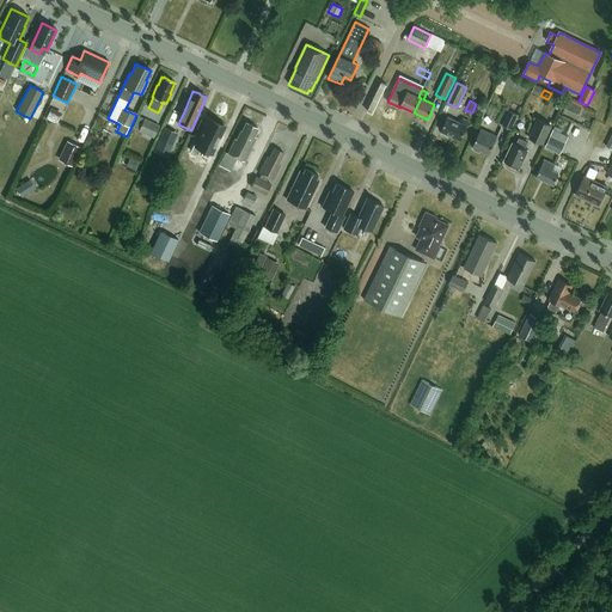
[(579,115),(581,109),(568,102),(564,109),(579,115)]
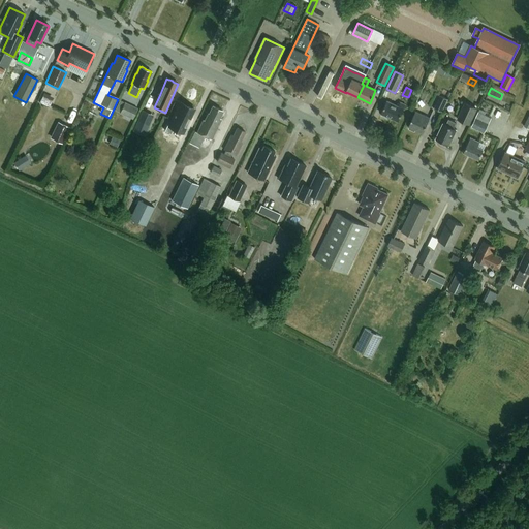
[(434,109),(441,113),(447,99),(440,96),(434,109)]
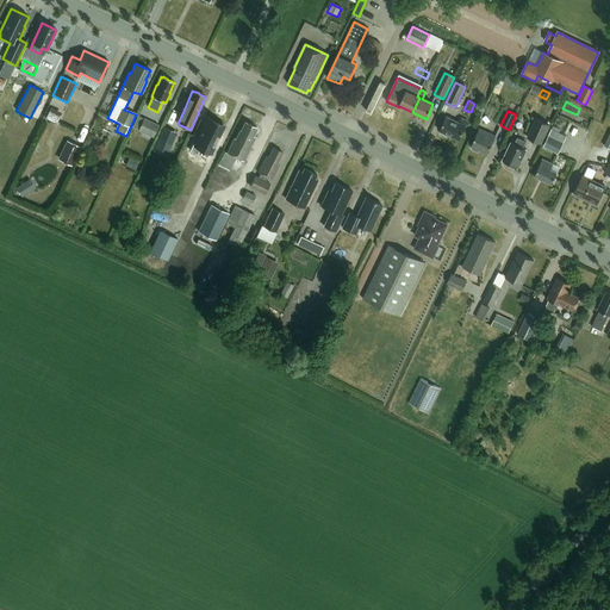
[(459,123),(446,117),(440,131),(441,132),(441,134),(441,136),(446,137),(447,137),(448,136),(459,141),(468,122),(461,118),(459,123)]
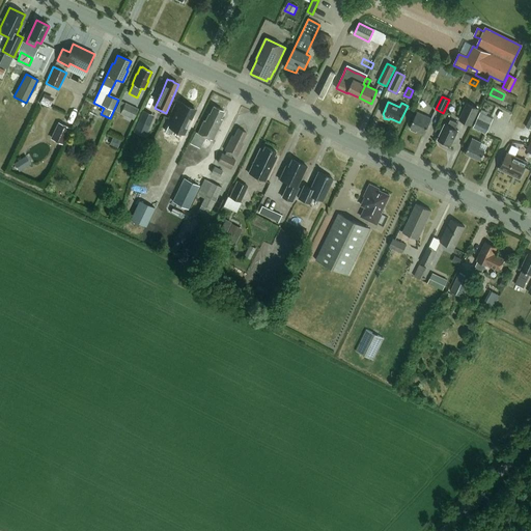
[(467,103),(458,120),(471,126),(479,109),(467,103)]
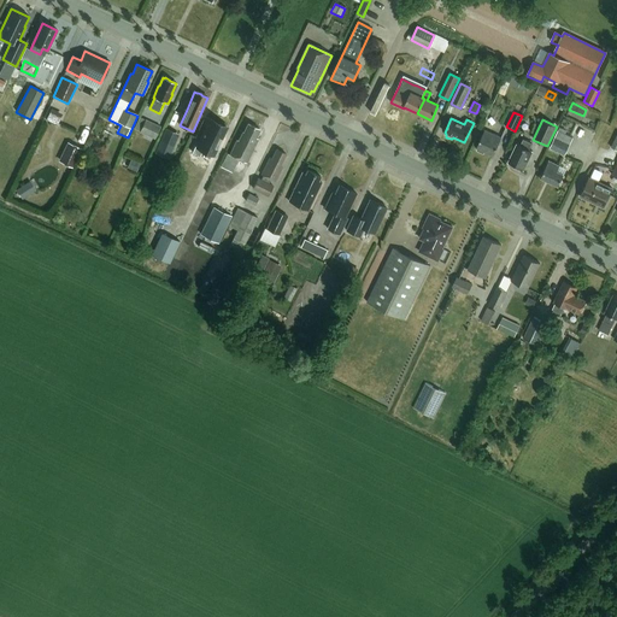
[(139,133),(154,140),(160,128),(145,121),(139,133)]
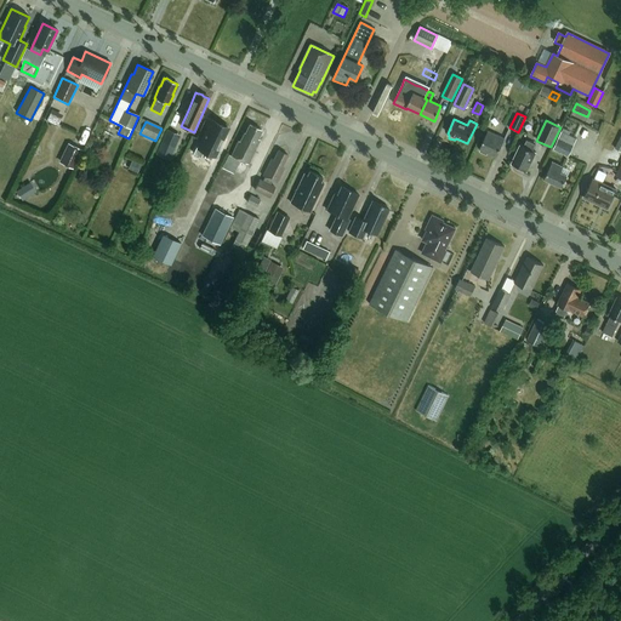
[(203,140),(199,148),(197,147),(193,154),(200,158),(204,151),(215,157),(218,149),(218,151),(224,140),(223,138),(228,129),(211,121),(206,131),(205,131),(201,140),(203,140)]
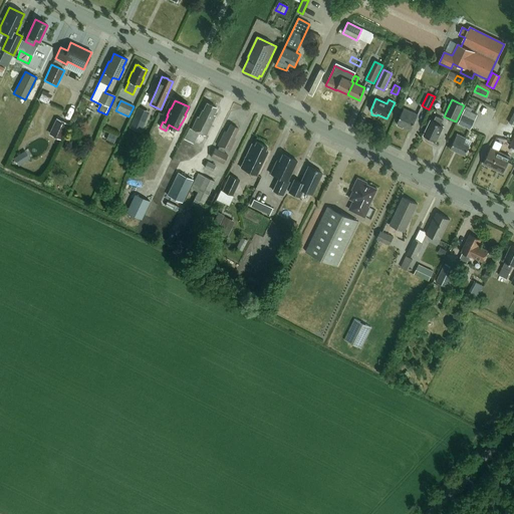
[(213,115),(216,107),(206,103),(203,110),(202,110),(199,117),(197,117),(192,130),(189,129),(184,139),(193,144),(198,133),(205,136),(215,116),(213,115)]
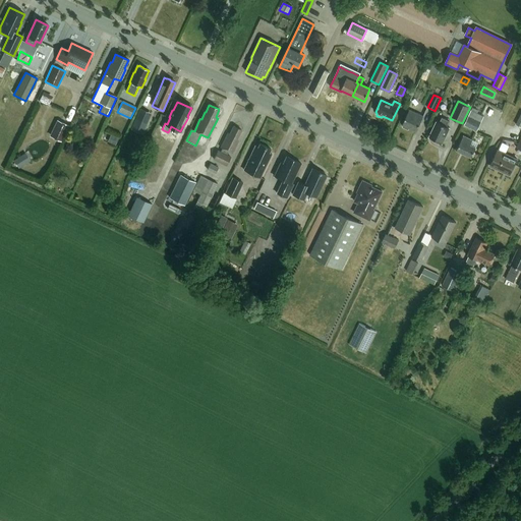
[(146,112),(139,109),(130,130),(136,132),(146,112)]
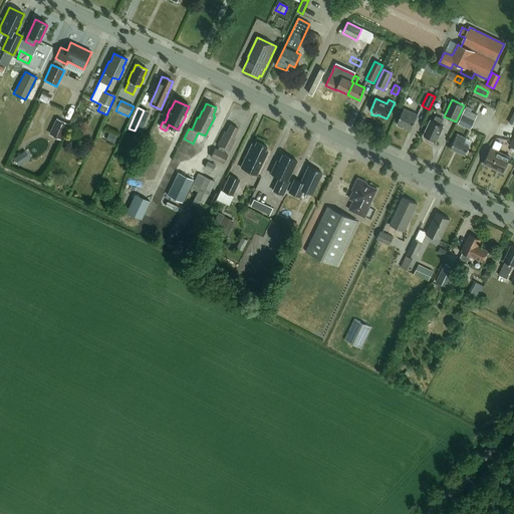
[(418,115),(404,108),(397,123),(398,123),(397,125),(403,129),(404,126),(411,130),(418,115)]
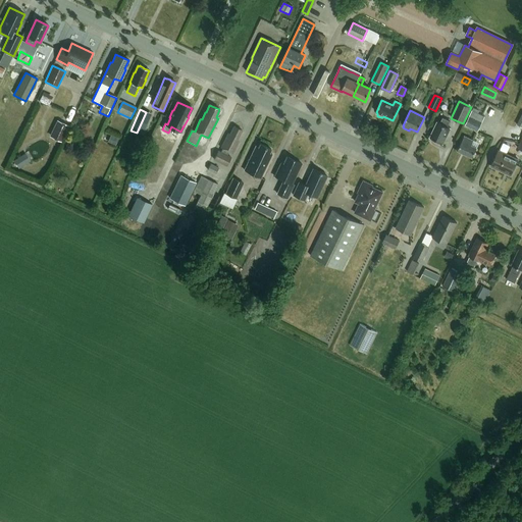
[(472,110),(465,125),(477,132),(484,116),(478,113),(472,110)]
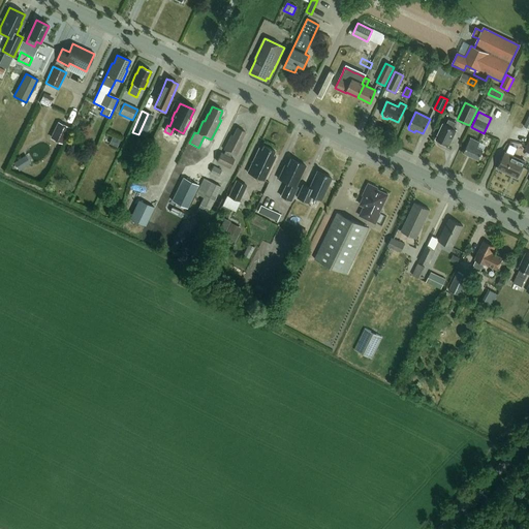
[(448,146),(457,130),(454,129),(456,123),(448,120),(445,125),(443,124),(435,139),(448,146)]
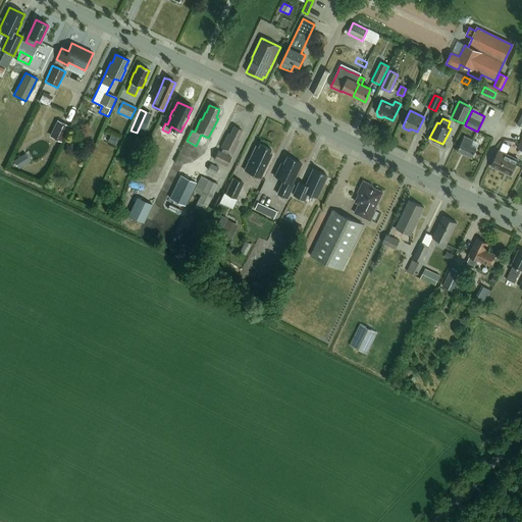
[(70,126),(57,120),(49,137),(62,143),(70,126)]
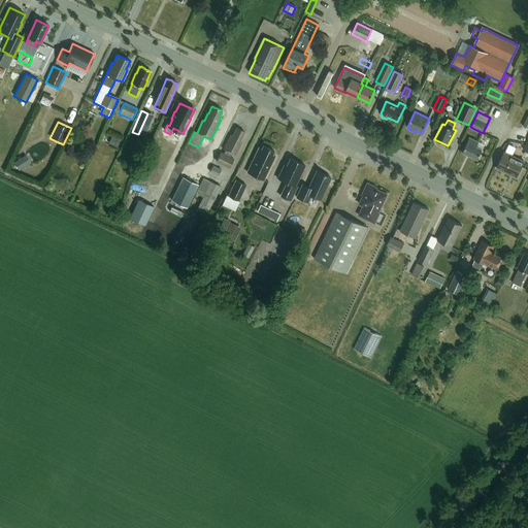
[(220,152),(215,161),(229,168),(234,159),(229,157),(231,154),(235,156),(241,143),(239,142),(244,132),(236,128),(232,136),(231,135),(224,150),(225,150),(223,153),(220,152)]
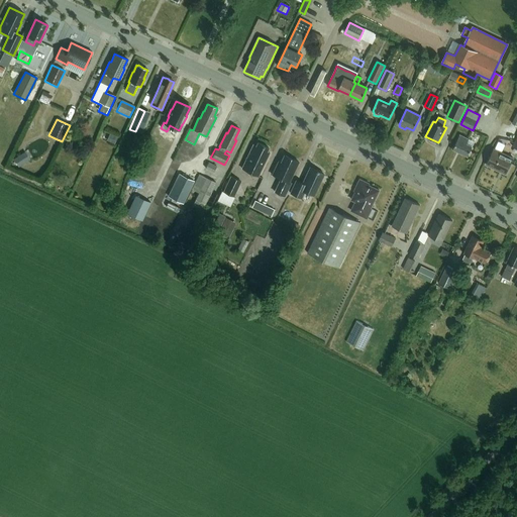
[(114,144),(117,137),(110,134),(106,141),(114,144)]
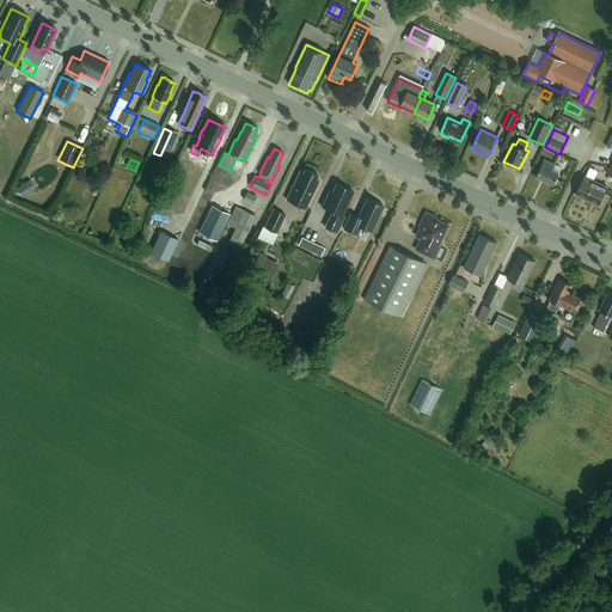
[(555,165),(544,160),(536,177),(554,185),(560,173),(552,171),(555,165)]
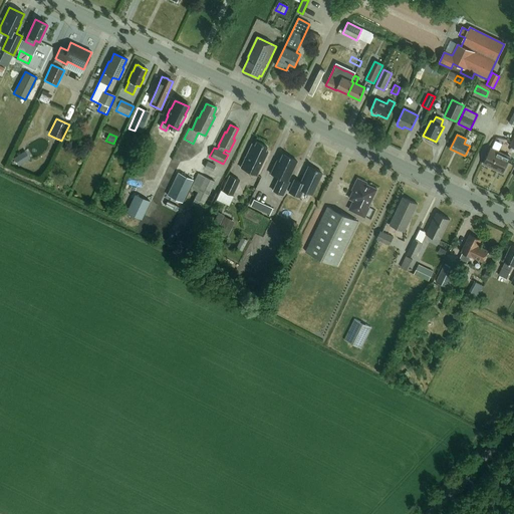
[(265,151),(267,148),(256,142),(254,146),(252,145),(240,168),(257,176),(268,152),(265,151)]
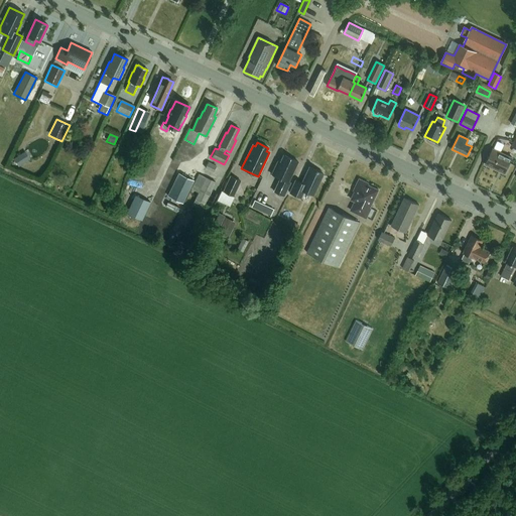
[(512,158),(493,149),(485,165),(504,174),(512,158)]
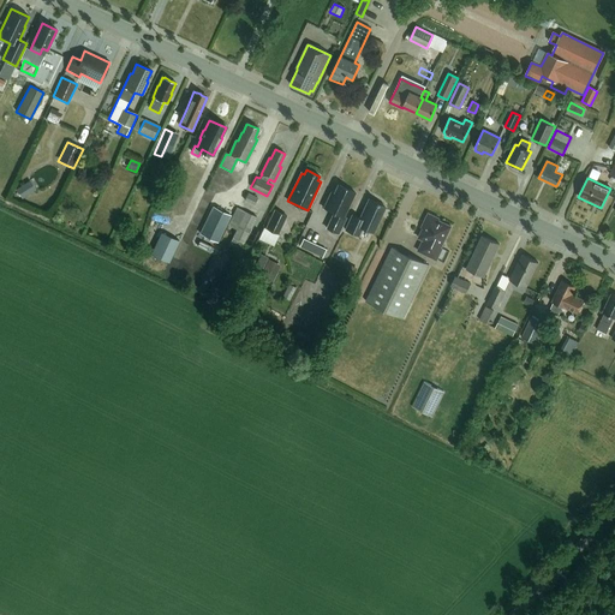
[(24,198),(37,189),(30,179),(17,190),(24,198)]
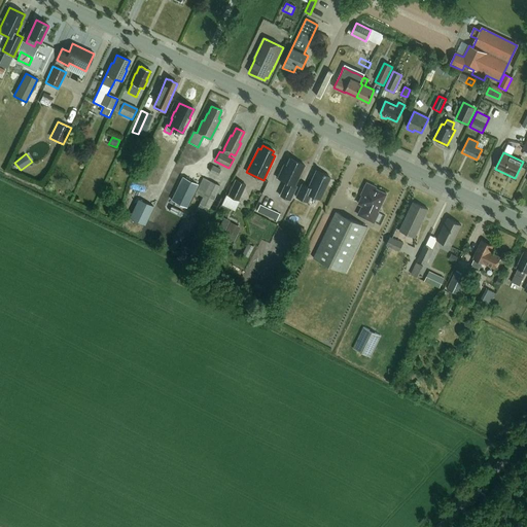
[(294,186),(299,178),(304,166),(289,159),(283,172),(281,171),(277,178),(286,182),(280,196),(290,201),(296,187),(294,186)]
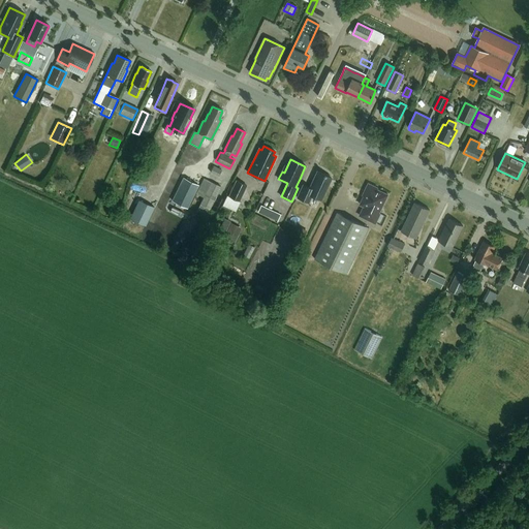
[(331,178),(317,172),(309,188),(303,185),(297,198),(308,204),(311,196),(320,200),(331,178)]
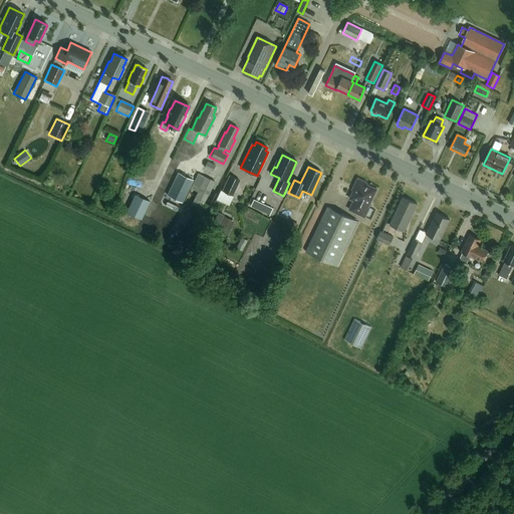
[(210,206),(218,190),(211,187),(214,181),(197,173),(190,189),(197,192),(191,205),(200,210),(203,203),(210,206)]
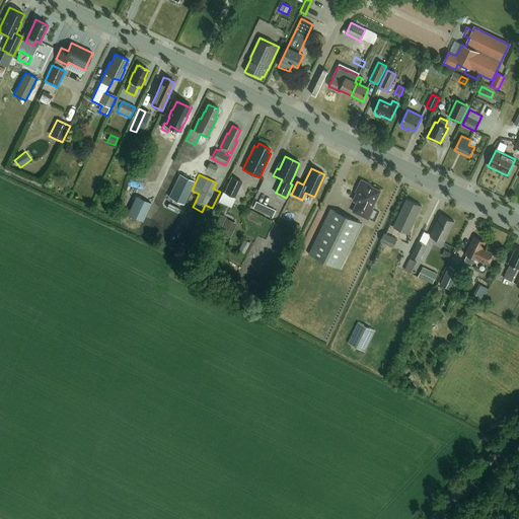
[(184,205),(196,182),(179,175),(168,198),(184,205)]
